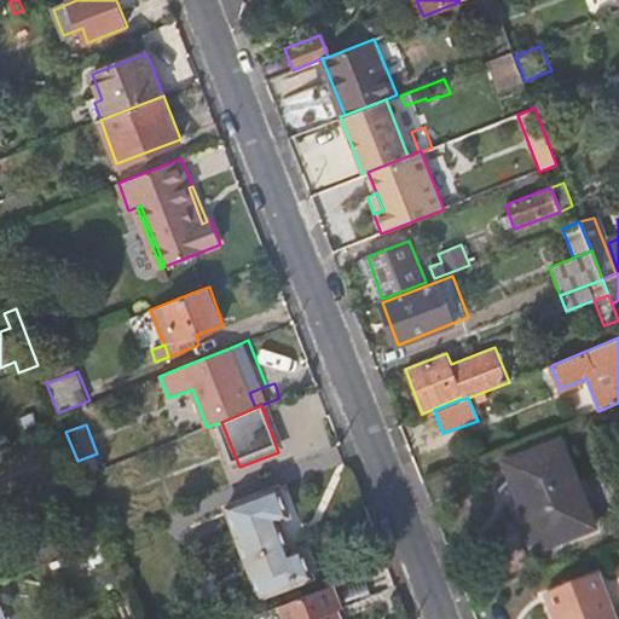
[(539,547),(593,526),(560,443),(507,463),(539,547)]
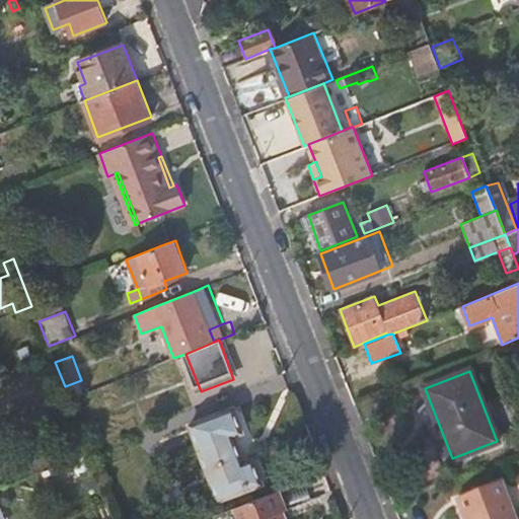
[(234,434),(242,431),(233,406),(191,425),(219,500),(263,483),(253,458),(245,462),(234,434)]
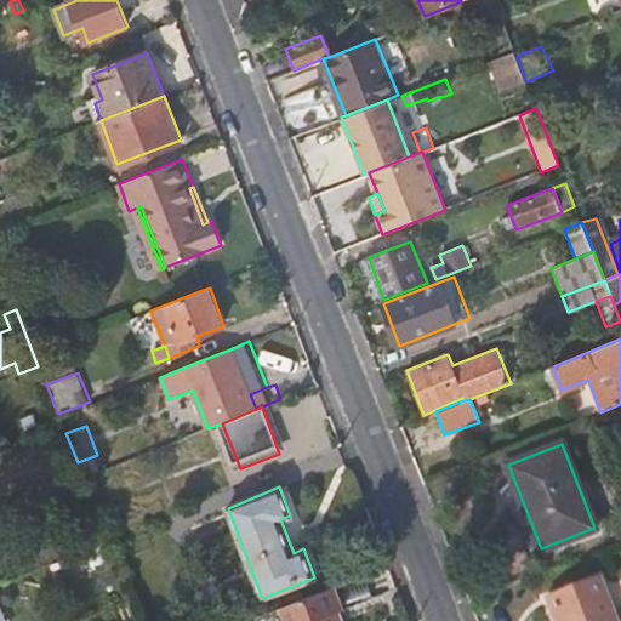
[(107,543),(87,551),(93,568),(113,559),(107,543)]
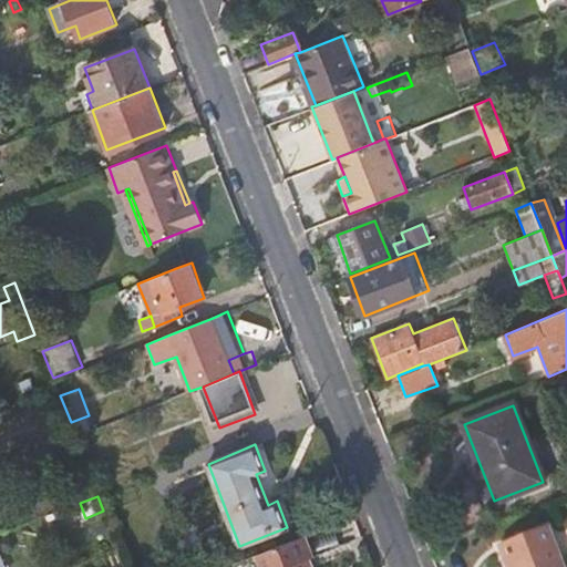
[(497,544),(506,566),(563,566),(547,526),(497,544)]
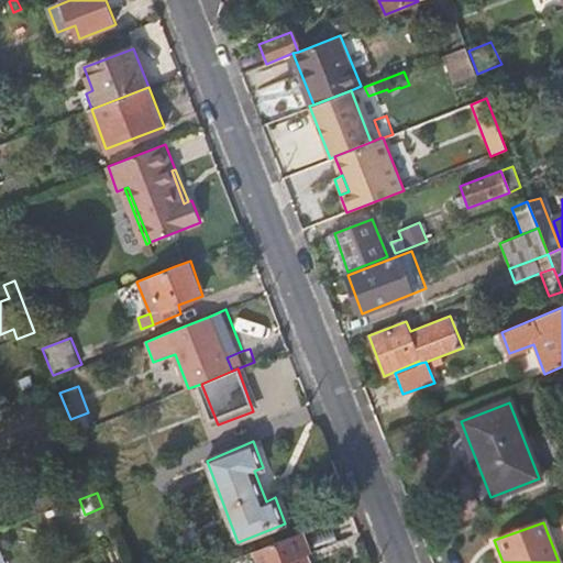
[(310,553),(302,532),(256,550),(261,562),(307,562),(305,555),(310,553)]
